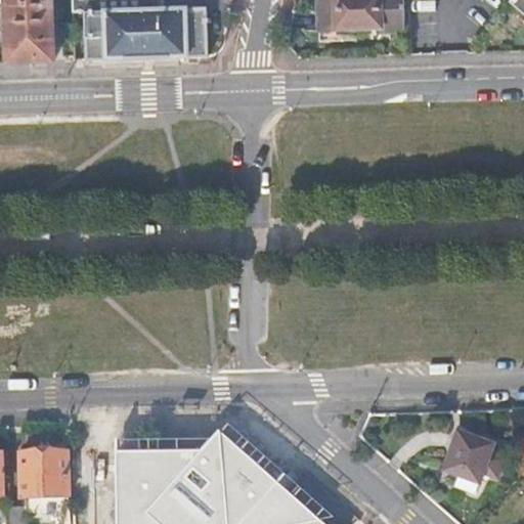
[(5,0),(6,45),(7,62),(52,61),(50,0),(5,0)]
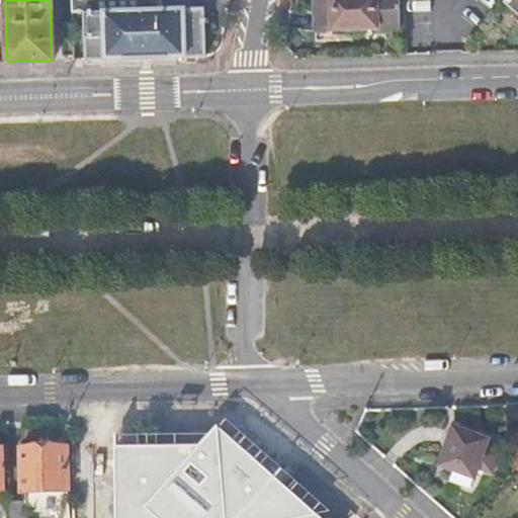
[(85,11),(86,59),(202,56),(205,55),(203,7),(160,9),(159,0),(71,0),(71,12),(85,11)]
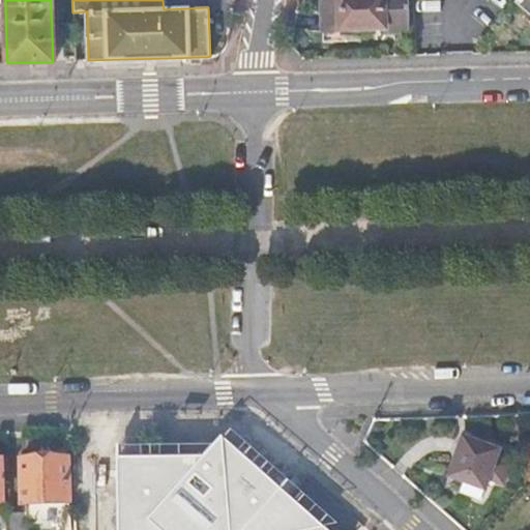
[(360,29),(410,28),(409,0),(323,0),(324,30),(340,30),(340,35),(360,35),(360,29)]
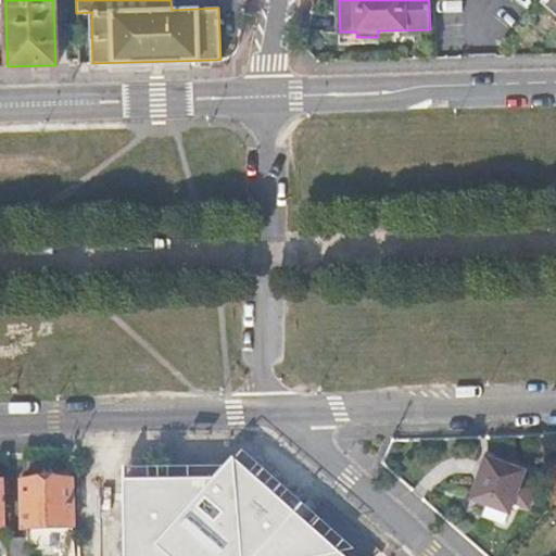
[(555,0),(543,0),(541,3),(555,15),(555,0)]
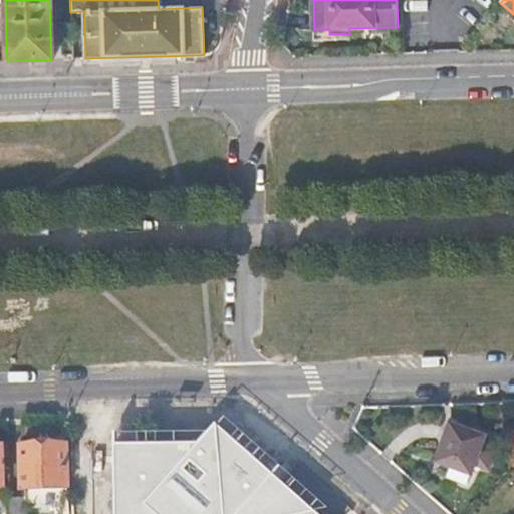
[(195,441),(105,442),(106,513),(333,513),(223,413),(195,441)]
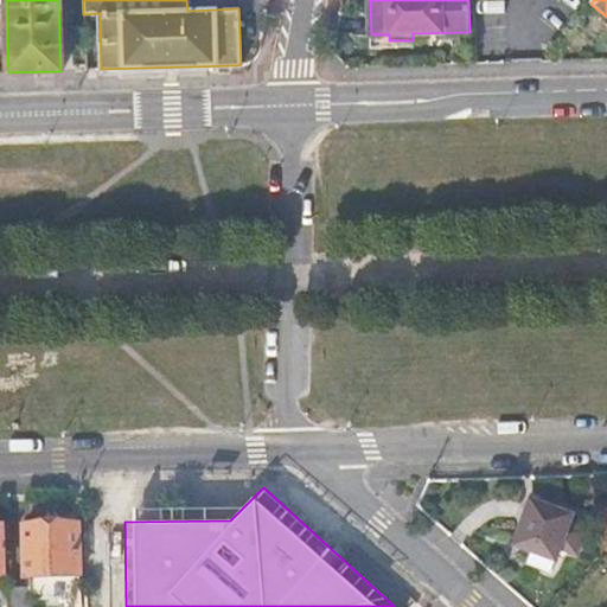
[(531,548),(555,556),(558,547),(574,551),(582,531),(580,530),(567,525),(570,516),(573,513),(531,498),(515,543),(531,548)]
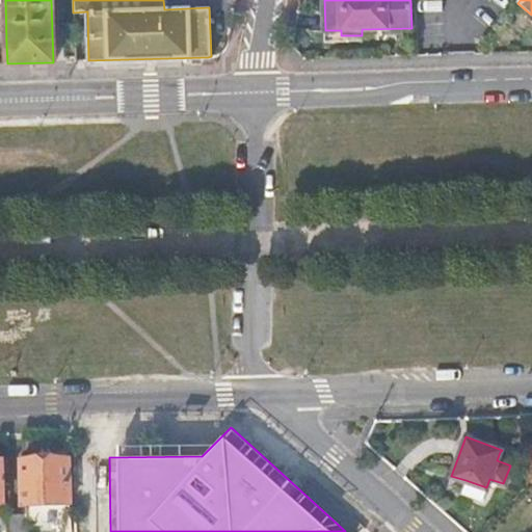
[(511,456),(500,452),(497,460),(508,464),(511,456)]
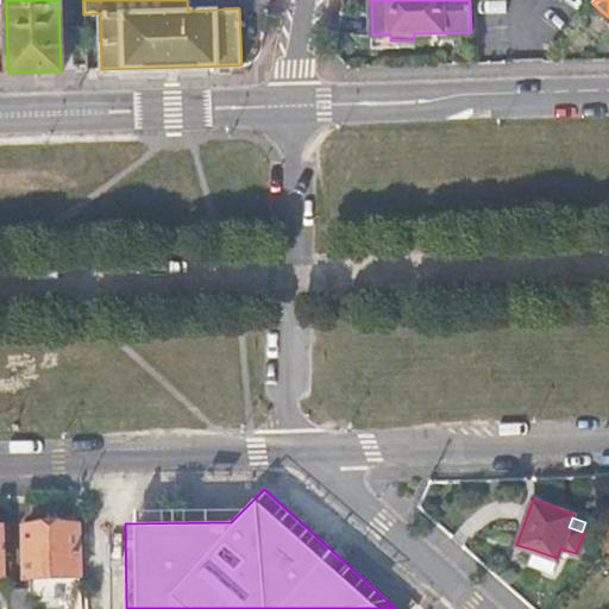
[(30,591),(30,598),(75,597),(74,578),(80,578),(77,527),(23,529),(25,579),(29,578),(30,591)]
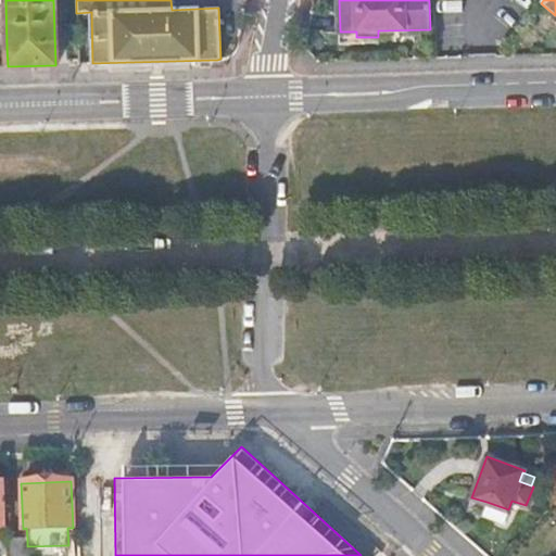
[(504,523),(508,509),(487,502),(481,515),(504,523)]
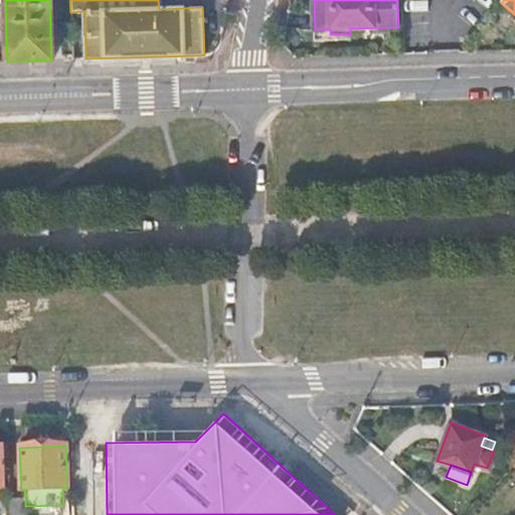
[(23,514),(24,506),(25,506),(25,500),(8,500),(8,514),(23,514)]
